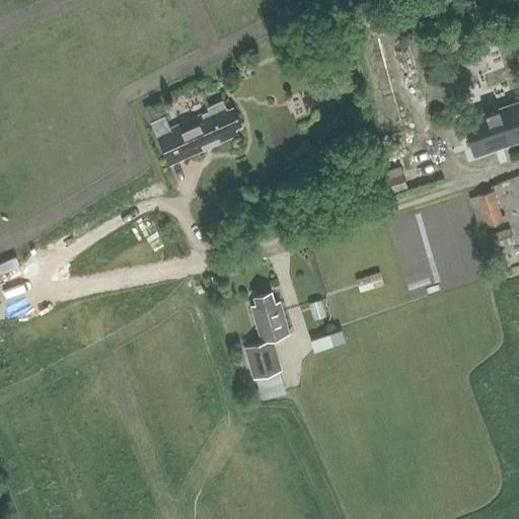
[(403,6),(390,9),(392,18),(405,15),(403,6)]
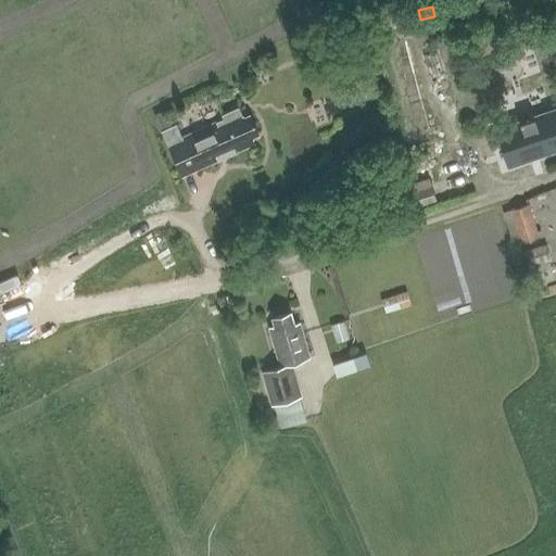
[(243,119),(239,109),(223,115),(225,119),(186,137),(179,123),(164,129),(185,177),(254,146),(251,137),(258,134),(251,116),(243,119)]
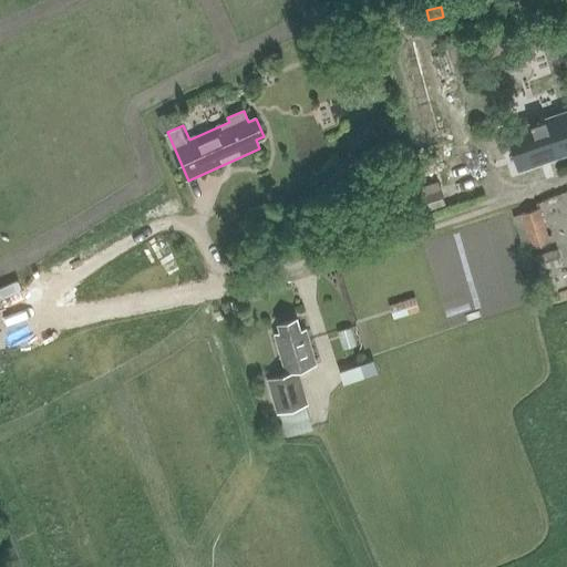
[(566,113),(505,132),(516,167),(566,152),(566,113)]
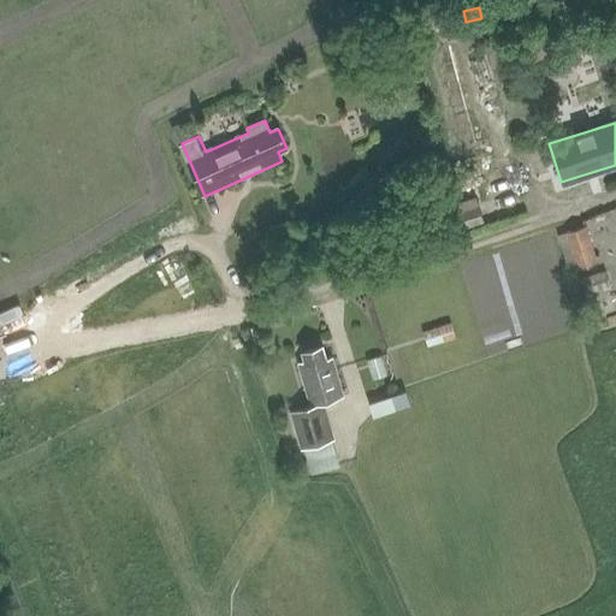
[(395,175),(385,178),(390,195),(401,191),(395,175)]
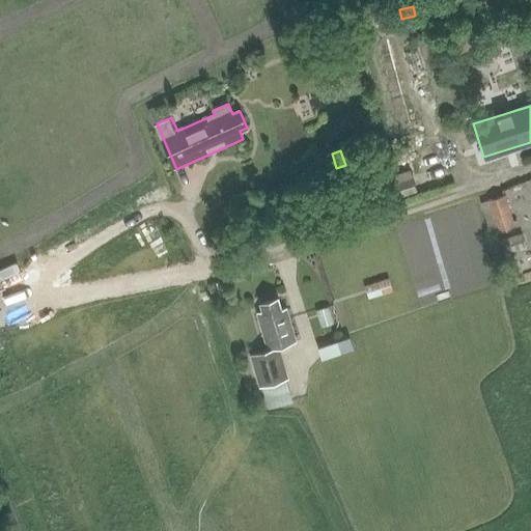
[(411,177),(389,185),(394,200),(416,192),(411,177)]
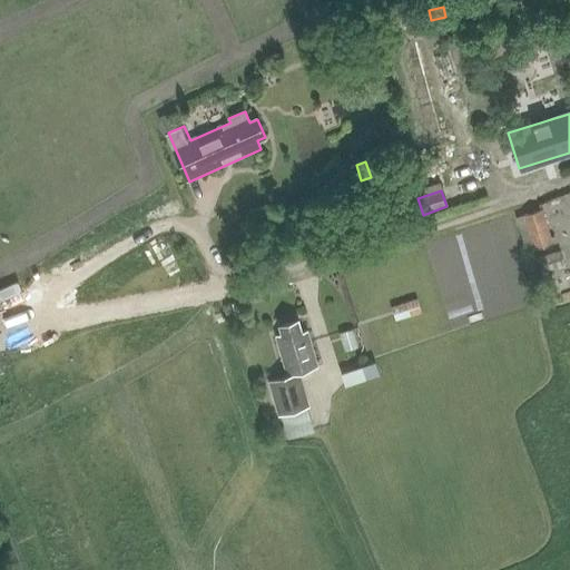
[(540,210),(524,216),(534,249),(550,245),(540,210)]
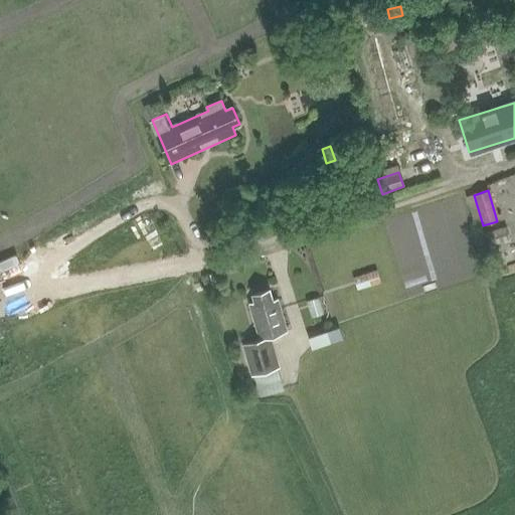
[(506,226),(487,233),(491,245),(510,239),(506,226)]
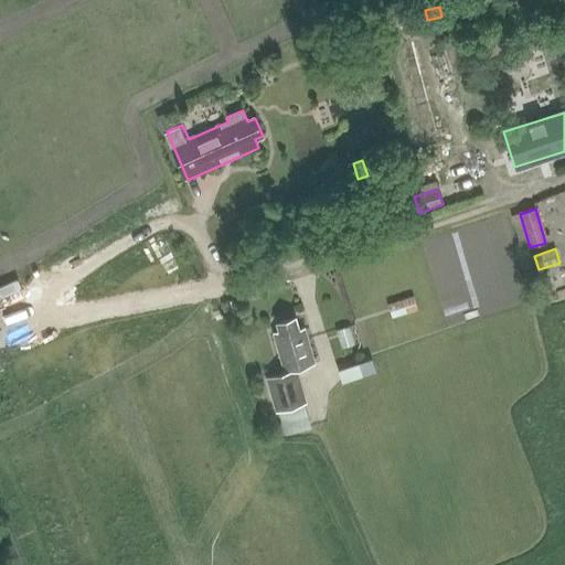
[(413,297),(387,305),(392,318),(417,310),(413,297)]
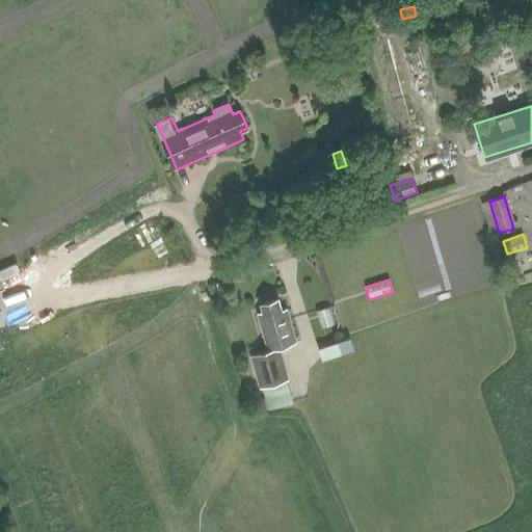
[(267,350),(250,354),(260,388),(262,387),(286,380),(287,379),(278,348),(296,343),(297,343),(287,309),(286,309),(283,310),(280,299),(278,297),(260,303),(259,303),(262,312),(257,313),(256,313),(267,350)]
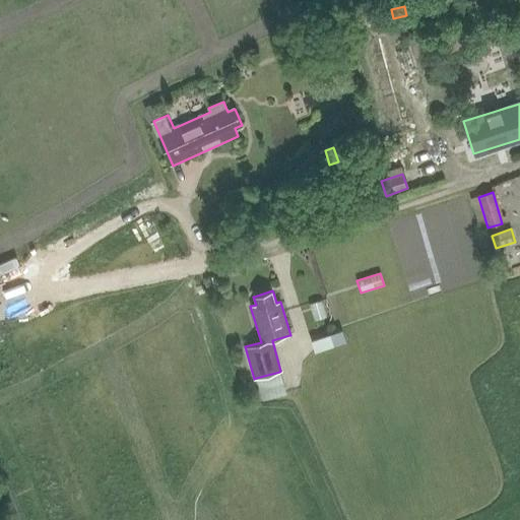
[(320,337),(323,348),(342,342),(339,331),(320,337)]
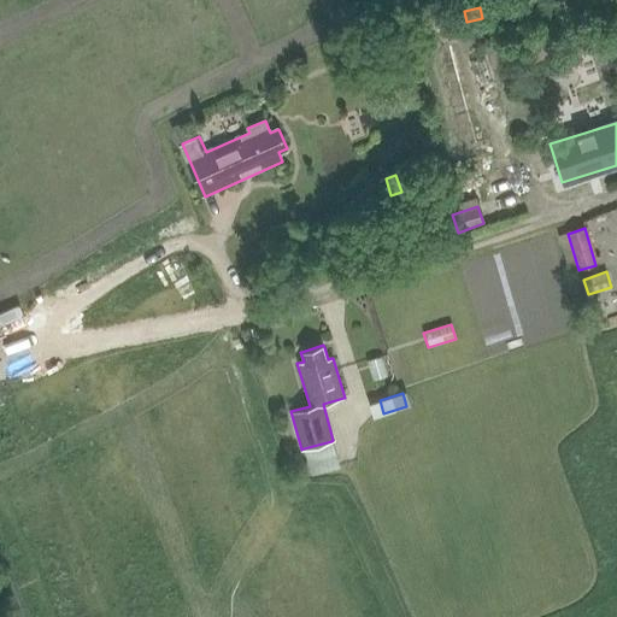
[(331,441),(304,448),(309,468),(311,475),(339,466),(331,441)]
